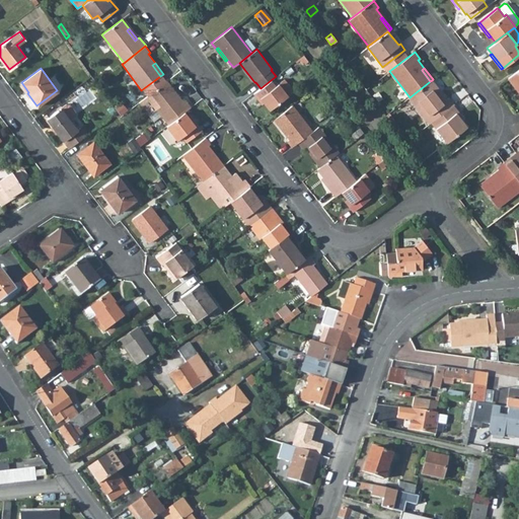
[(518,69),(510,76),(518,87),(516,89),(518,93),(518,69)]
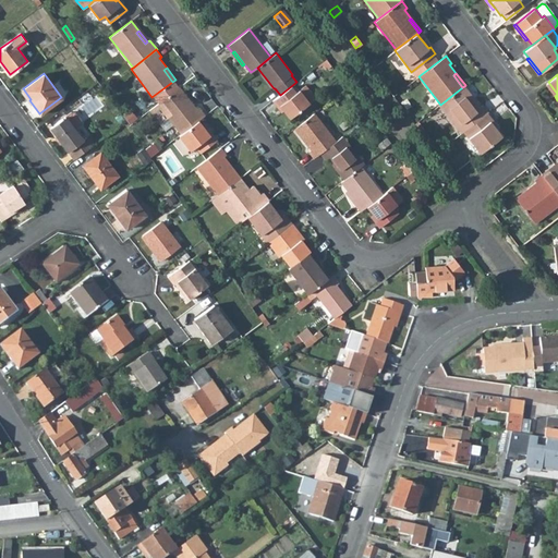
[(555,96),(557,94),(548,82),(545,84),(555,96)]
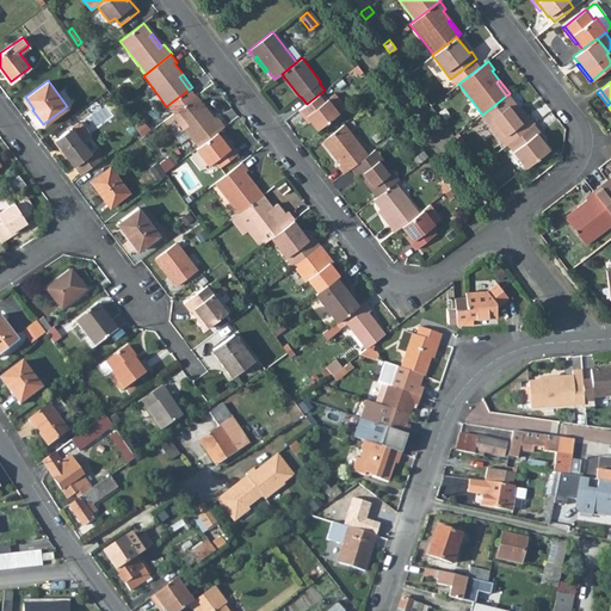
[(319,94),(307,104),(297,110),(303,117),(306,116),(310,121),(316,130),(339,113),(344,110),(344,105),(334,93),(323,102),(319,94)]
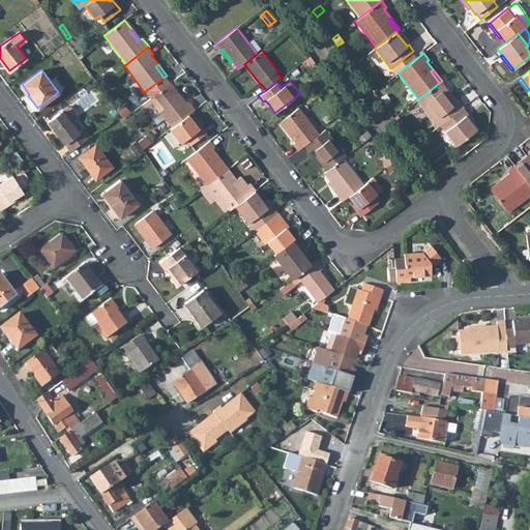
[(172,126),(188,114),(194,109),(187,100),(185,102),(183,105),(175,94),(177,92),(170,82),(141,105),(151,118),(159,111),(172,126)]
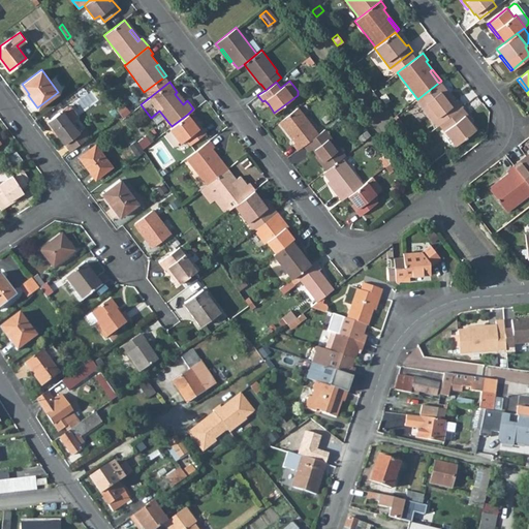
[(446,95),(448,93),(440,82),(438,83),(437,84),(446,95)]
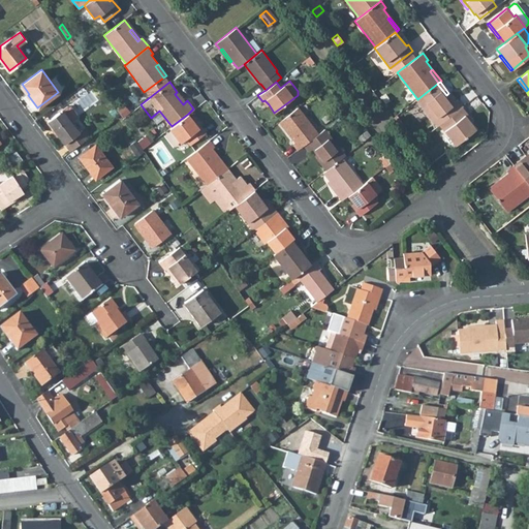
[(28,95),(29,94),(22,84),(21,85),(28,95)]
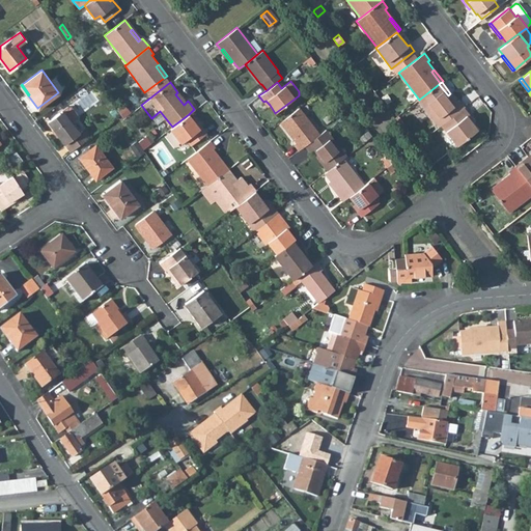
[(441,126),(464,108),(465,107),(459,100),(457,102),(450,93),(448,95),(439,84),(419,100),(418,101),(439,127),(441,126)]
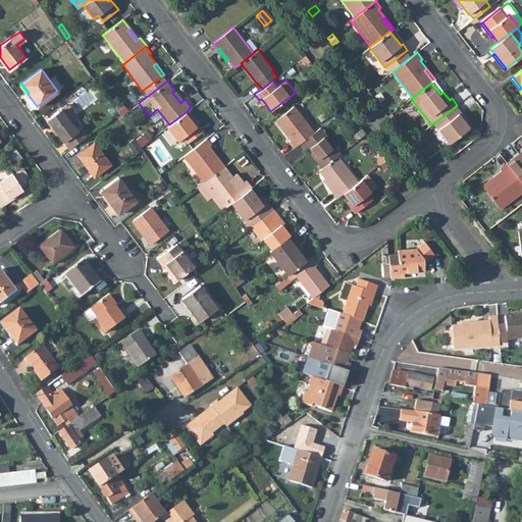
[(180,103),(183,101),(174,91),(172,93),(180,103)]
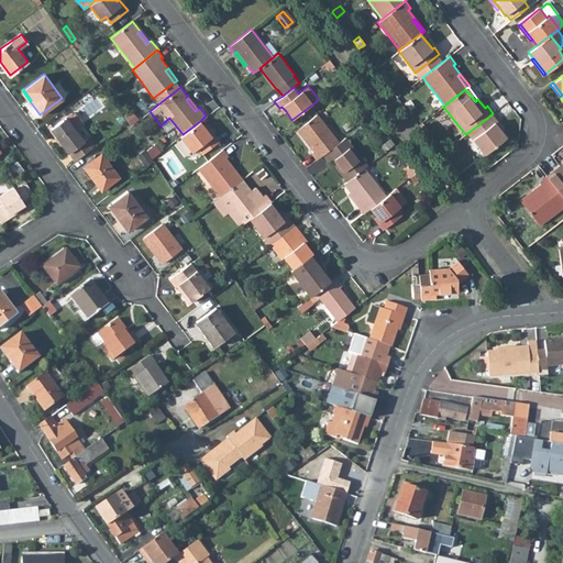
[(72,112),(65,117),(51,129),(74,161),(94,146),(87,138),(83,141),(75,130),(81,124),(81,121),(76,112),(72,112)]
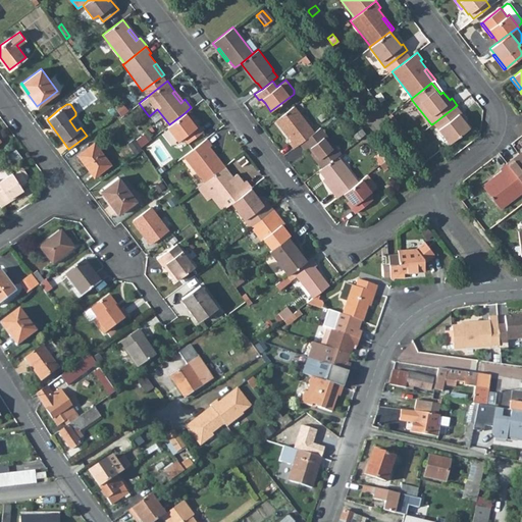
[(313,132),(294,106),(274,120),(290,140),(289,142),(293,148),(299,143),(313,132)]
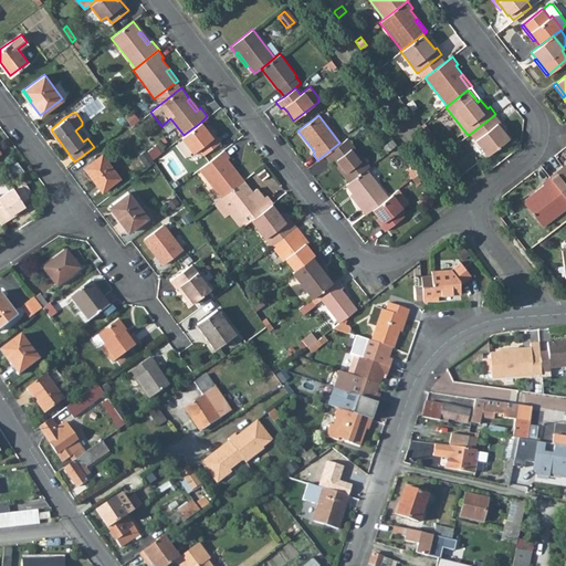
[(494,115),(470,134),(486,155),(509,138),(502,130),(498,124),(499,122),(494,115)]
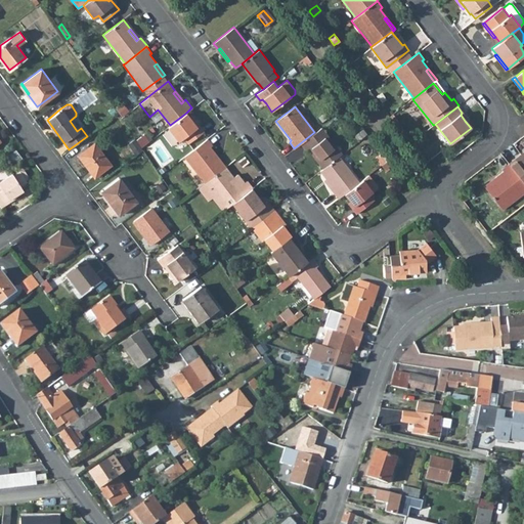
[(118,113),(107,121),(112,127),(122,120),(121,118),(118,113)]
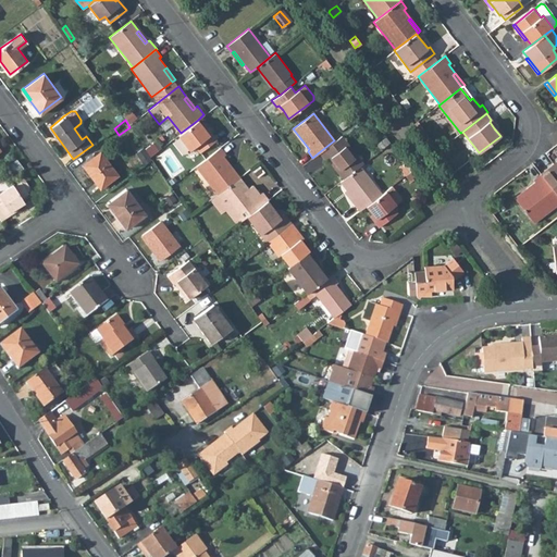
[(198,120),(181,133),(178,135),(189,150),(195,146),(200,152),(217,139),(209,130),(207,131),(203,127),(198,120)]
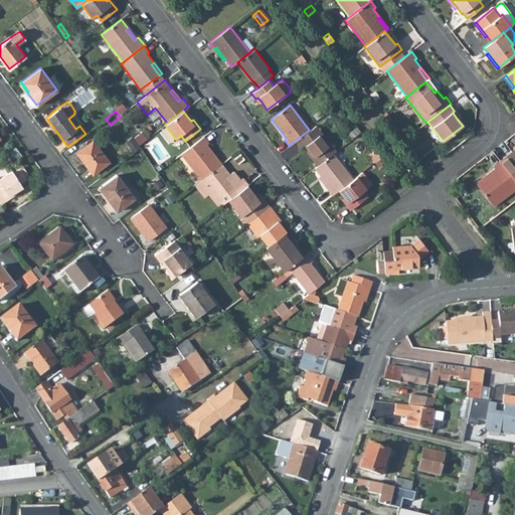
[(316,120),(322,115),(319,111),(313,116),(316,120)]
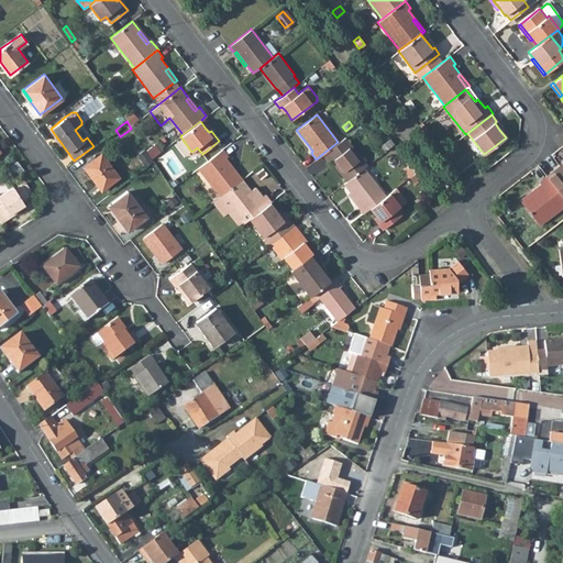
[(338,142),(322,154),(328,162),(330,159),(346,181),(363,168),(366,166),(344,138),(338,142)]
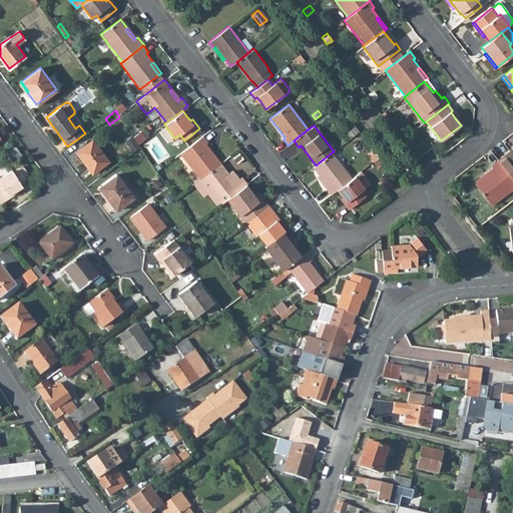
[(146,138),(140,131),(133,136),(138,144),(146,138)]
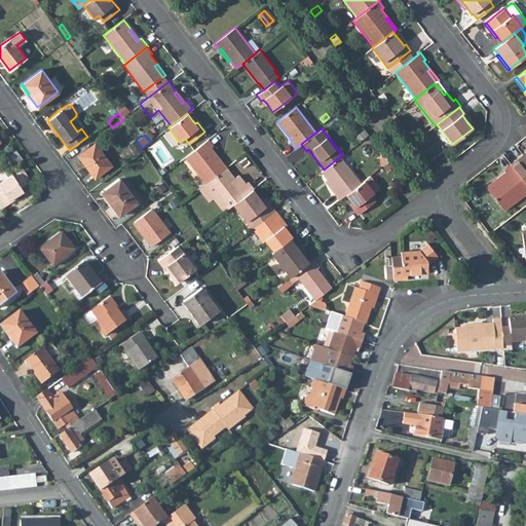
[(205,183),(223,168),(216,158),(218,156),(211,147),(213,146),(208,139),(185,157),(205,183)]
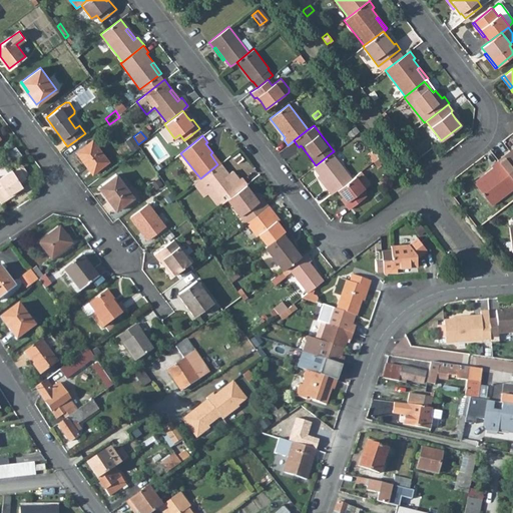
[(108,161),(92,140),(76,152),(92,173),(108,161)]
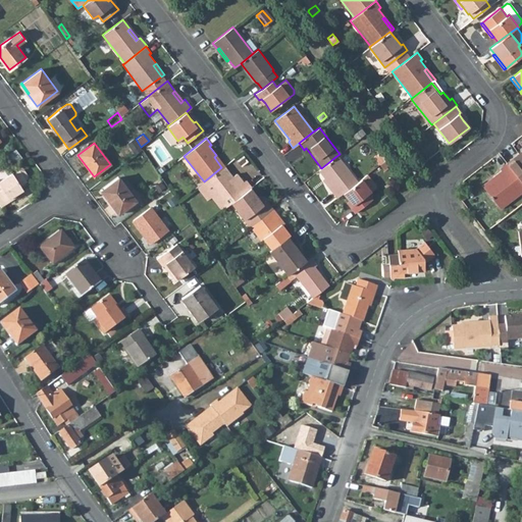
[(21,157),(15,149),(8,154),(14,162),(21,157)]
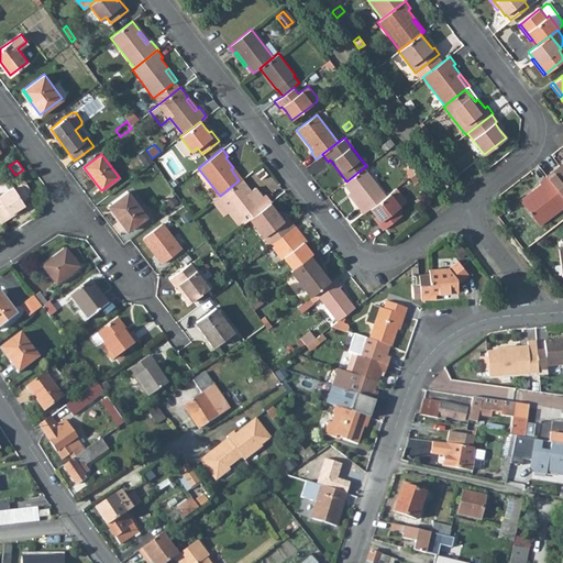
[(562,166),(561,167),(560,165),(553,170),(547,176),(562,197),(562,166)]
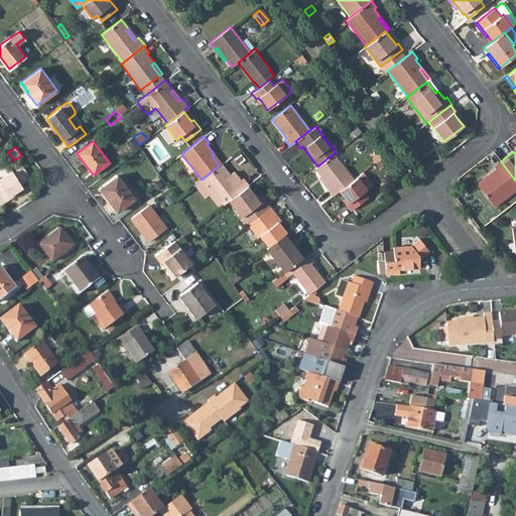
[(375,162),(381,158),(377,152),(371,156),(375,162)]
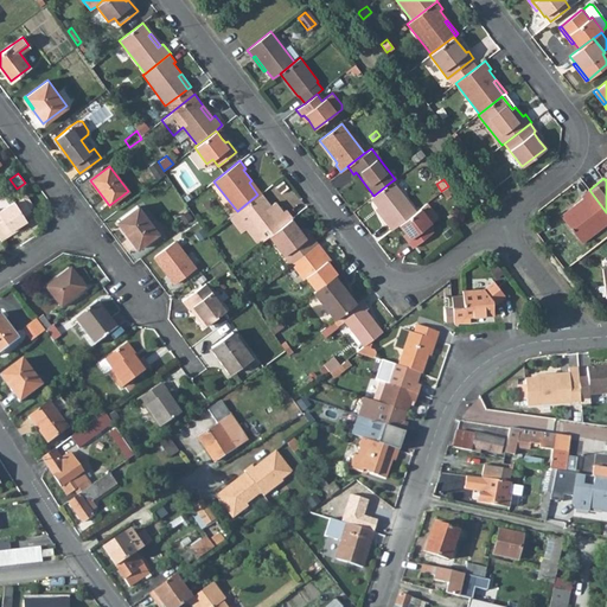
[(257,195),(261,192),(251,180),(249,183),(257,195)]
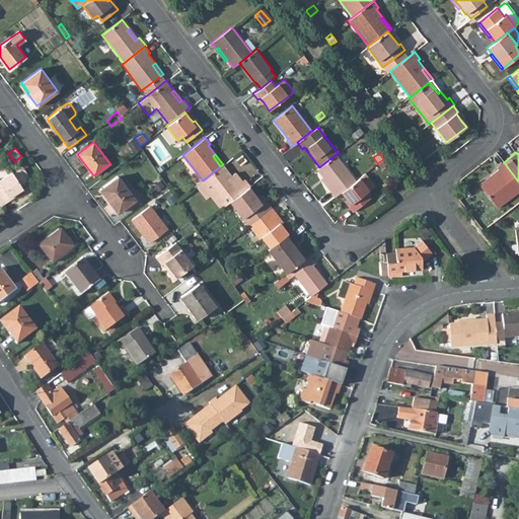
[(341,193),(355,180),(335,155),(319,167),(316,169),(322,177),(331,189),(329,191),(335,197),(341,193)]
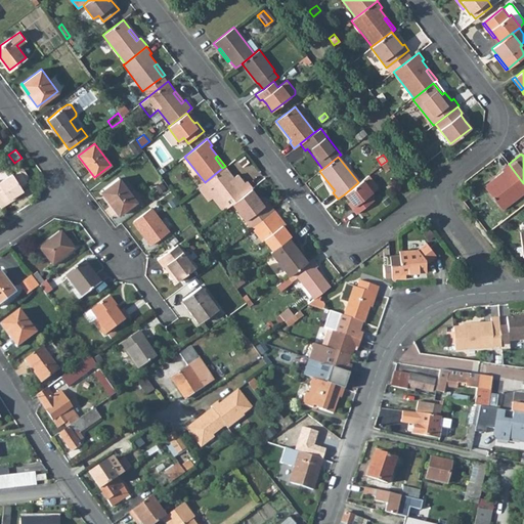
[(385,170),(391,165),(387,161),(381,165),(385,170)]
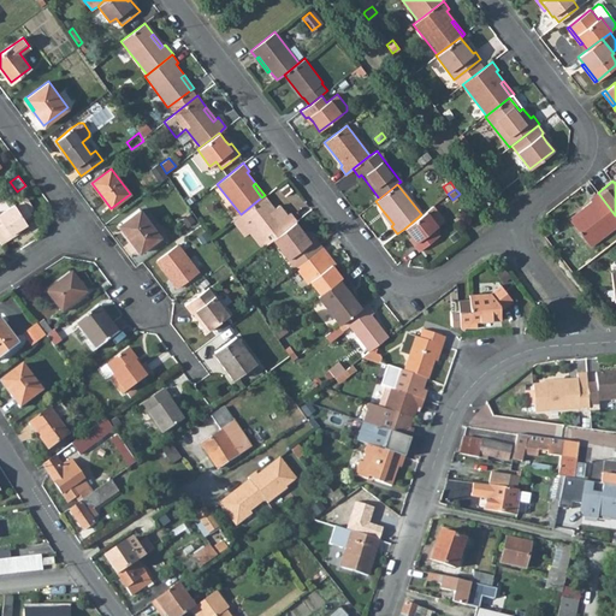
[(615,225),(615,215),(598,193),(590,199),(591,201),(581,208),(584,211),(570,221),(590,247),(615,225)]
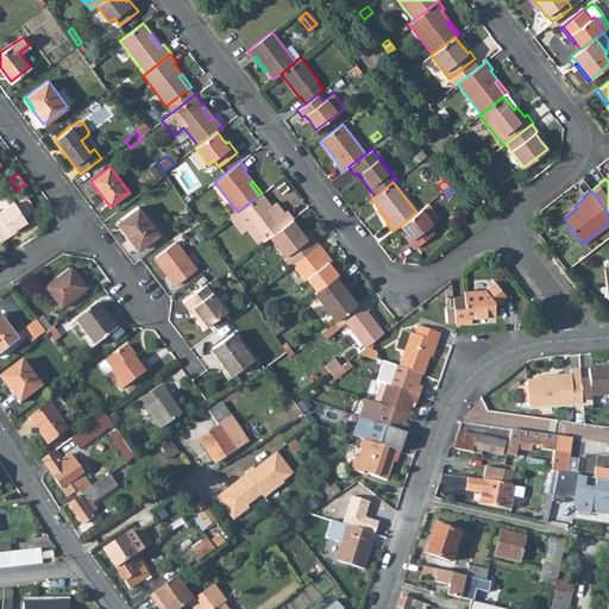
[(268,207),(271,206),(262,193),(258,195),(268,207)]
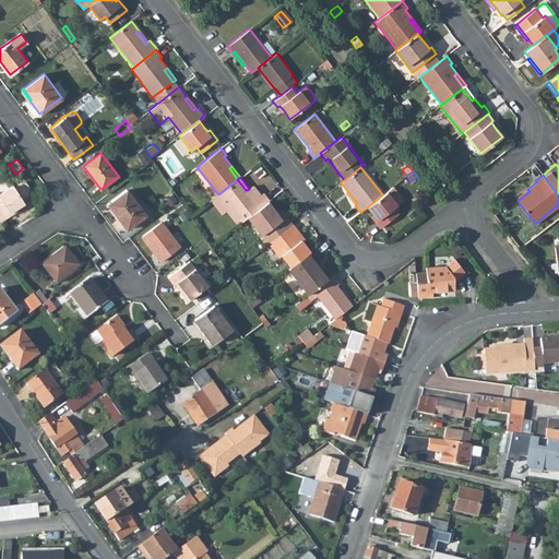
[(237,179),(218,194),(228,207),(238,221),(239,223),(247,216),(269,200),(263,192),(260,194),(253,186),(249,189),(246,190),(237,179)]
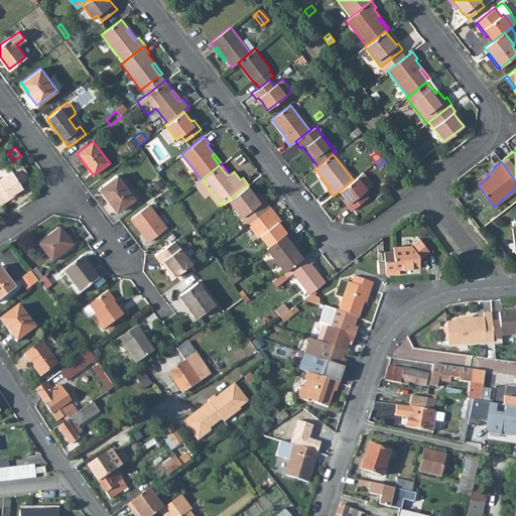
[(0,203),(1,205),(10,199),(9,196),(15,191),(22,187),(20,183),(26,179),(25,177),(26,176),(27,173),(23,167),(20,169),(19,167),(13,172),(12,170),(0,177),(0,203)]
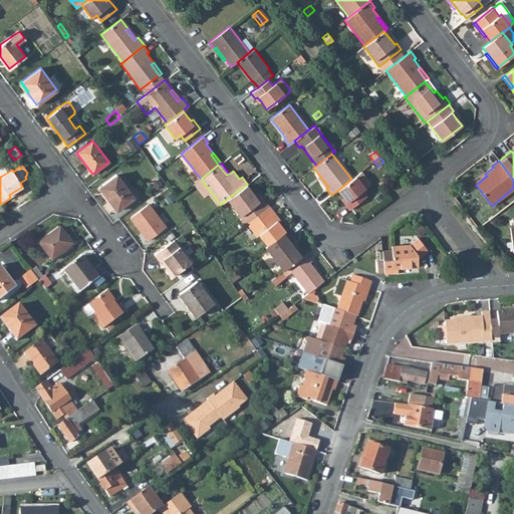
[(351,179),(337,191),(342,198),(346,202),(344,204),(349,210),(366,197),(361,191),(370,185),(370,182),(361,172),(351,179)]
